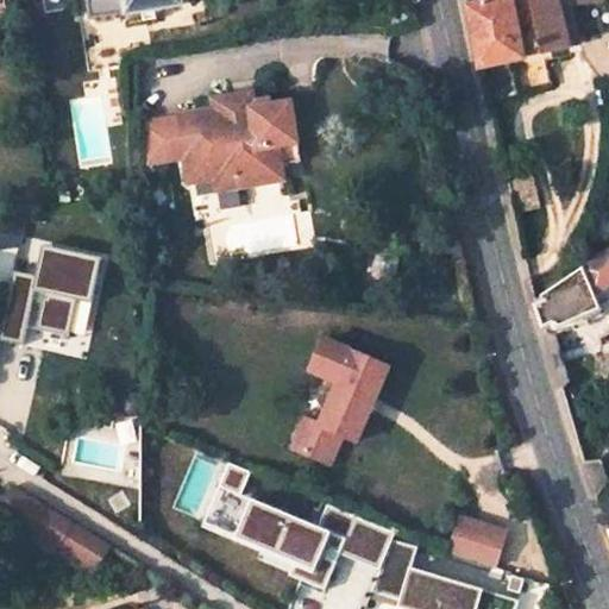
[(86,0),(89,19),(124,13),(125,16),(179,8),(177,0),(86,0)]
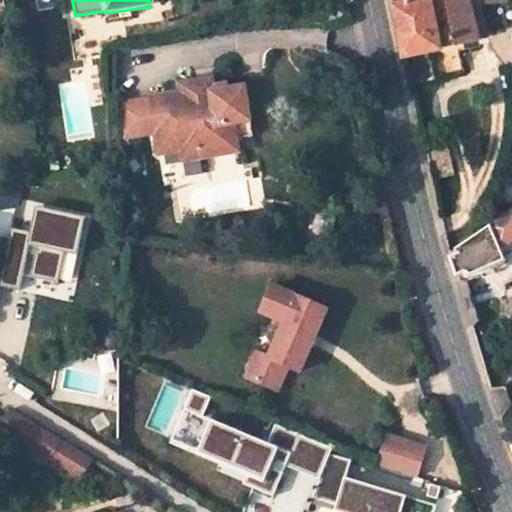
[(464,71),(458,44),(477,39),(485,37),(478,4),(492,0),(417,0),(393,6),(404,56),(410,83),(464,71)]
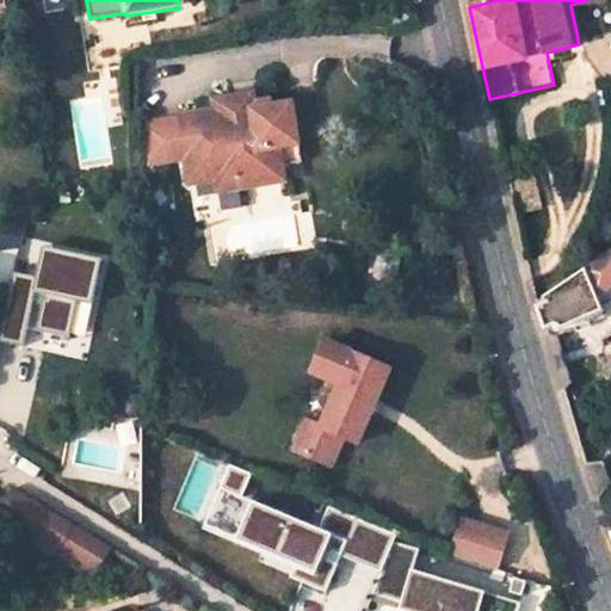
[(257,91),(234,94),(236,106),(258,103),(257,91)]
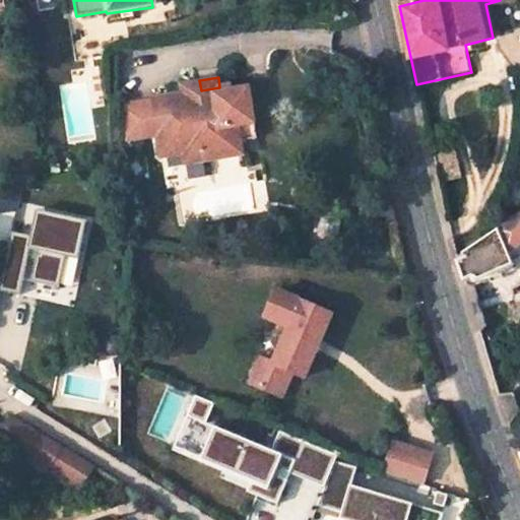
[(183,93),(151,98),(151,101),(156,136),(159,157),(181,154),(181,149),(203,146),(204,161),(243,155),(241,144),(259,141),(252,89),(234,91),(234,85),(219,87),(201,90),(199,80),(181,83),(183,93)]
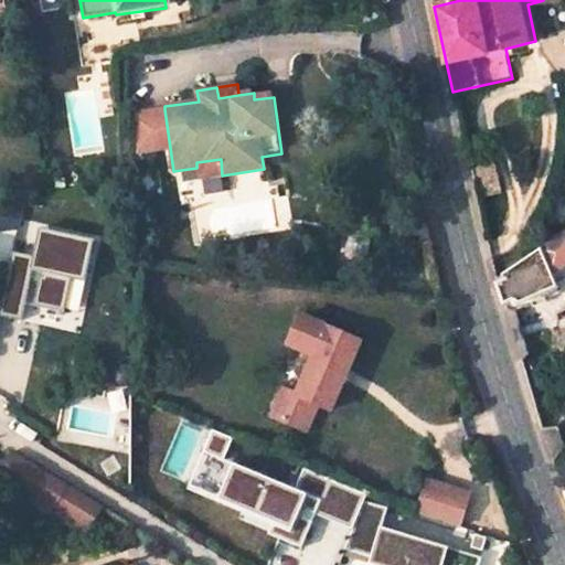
[(131,114),(137,152),(170,148),(164,109),(131,114)]
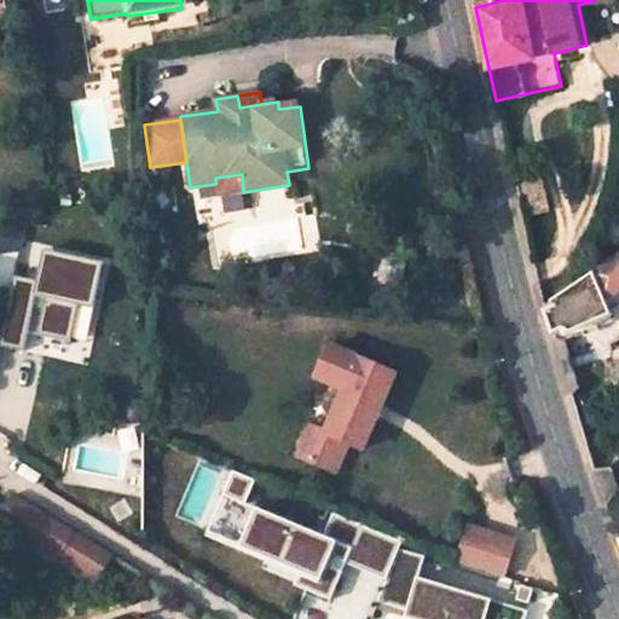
[(215,178),(215,184),(218,196),(243,192),(242,174),(215,178)]
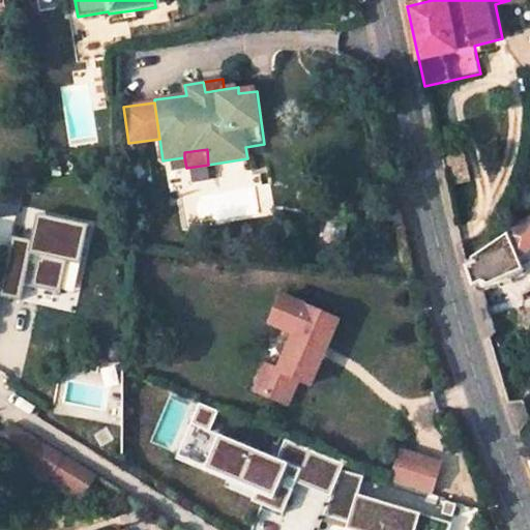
[(38,214),(32,240),(12,236),(0,293),(0,296),(21,301),(31,254),(39,255),(32,287),(61,293),(68,261),(81,264),(89,225),(38,214)]
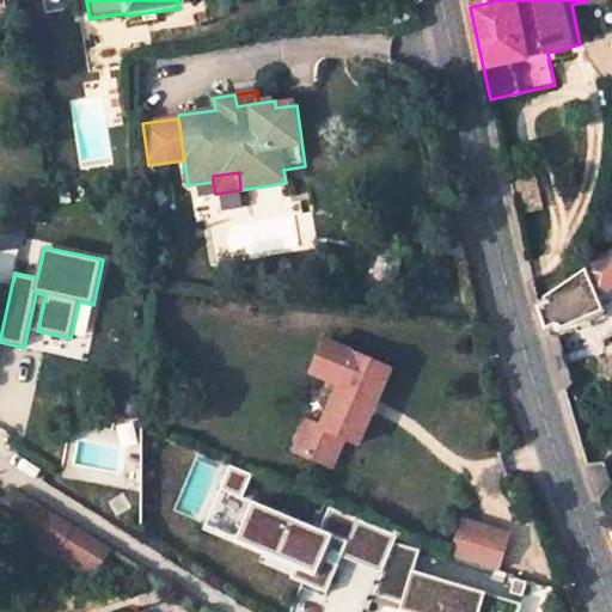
[(589,316),(604,311),(597,294),(607,289),(611,286),(611,249),(537,301),(544,329),(555,324),(557,330),(575,322),(579,330),(592,324),(589,316)]
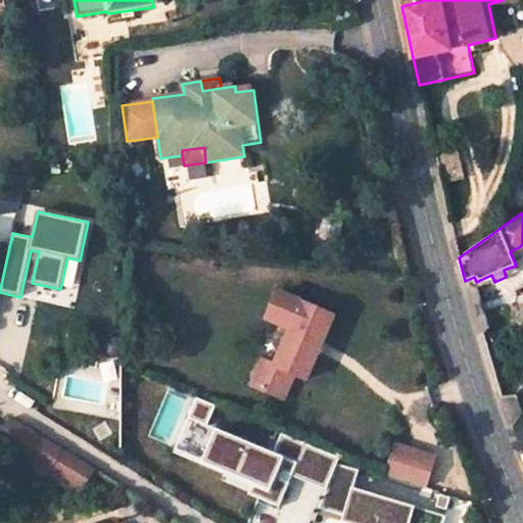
[(335,315),(280,289),(268,317),(291,327),(275,364),(263,358),(252,382),(285,397),(295,372),(307,377),(335,315)]
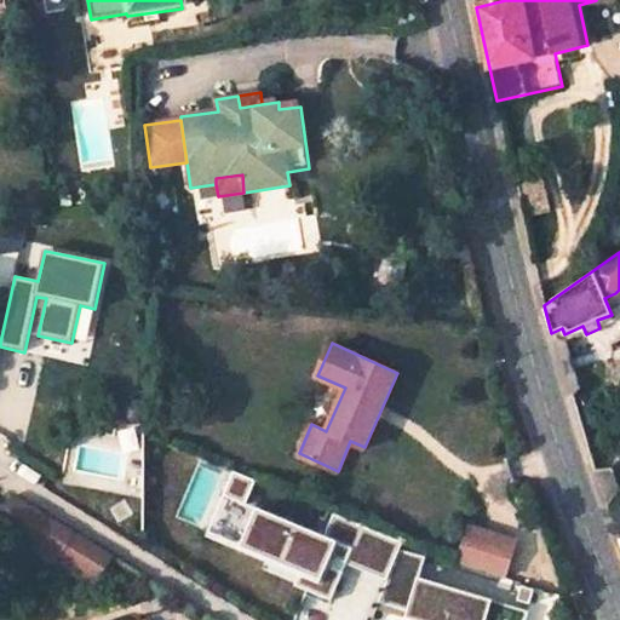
[(333,515),(325,537),(247,504),(257,482),(234,472),(208,532),(212,533),(210,538),(265,561),(262,568),(297,583),(296,586),(331,601),(346,564),(388,581),(401,550),(403,544),(333,515)]
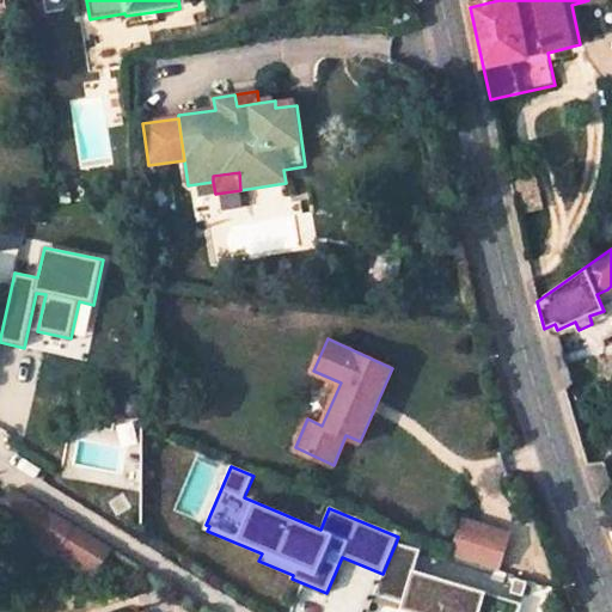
[(0,508),(0,518),(92,573),(108,546),(12,489),(0,508)]
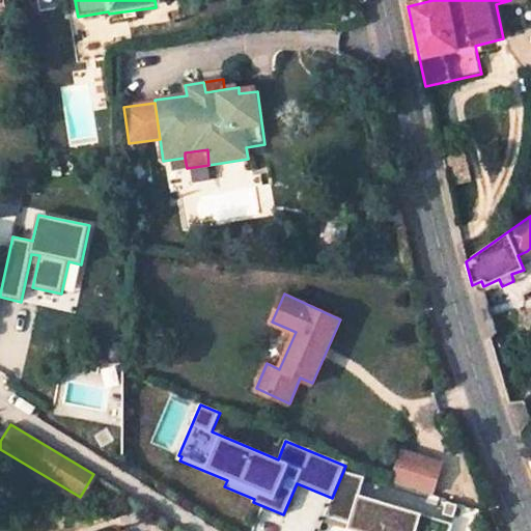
[(402,453),(393,483),(434,496),(443,466),(402,453)]
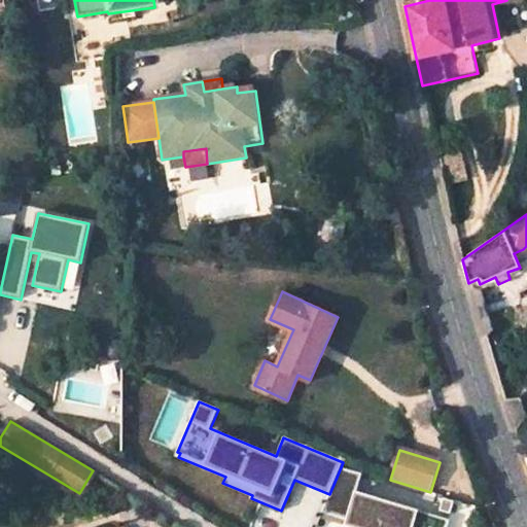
[(341,467),(329,494),(324,505),(348,515),(361,482),(363,478),(341,467)]
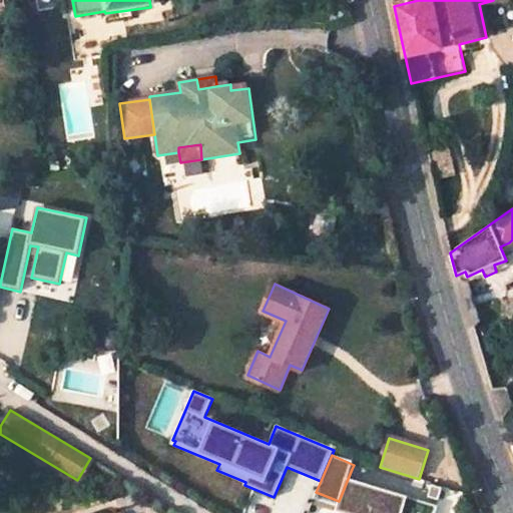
[(339,501),(316,492),(313,498),(348,512),(372,512),(387,485),(352,469),(339,501)]
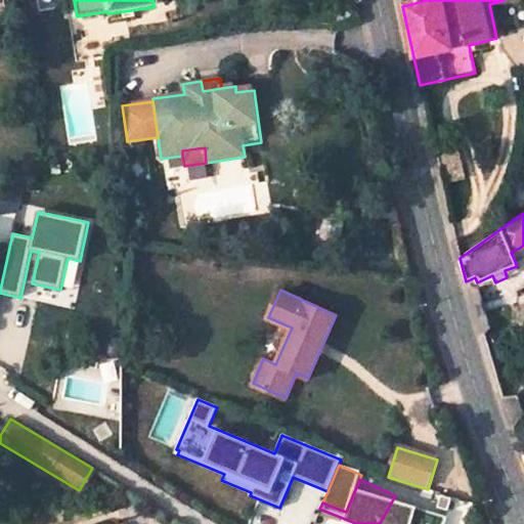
[(443,523),(446,517),(395,495),(380,523),(443,523)]
